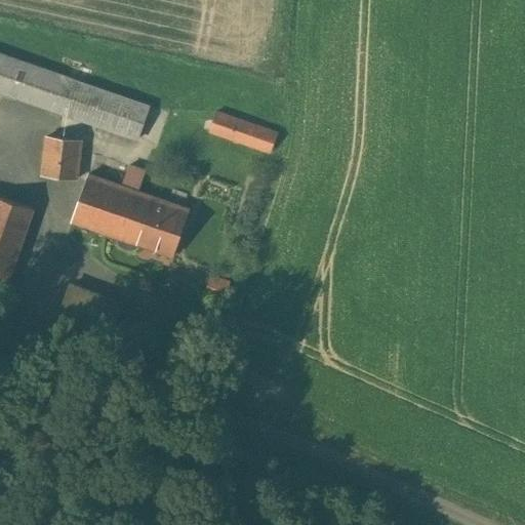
[(149,107),(66,78),(67,77),(0,53),(0,90),(55,110),(138,138),(149,107)]
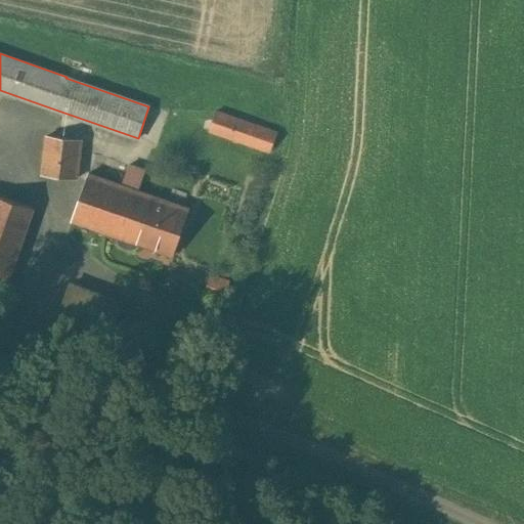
[(254,126),(215,112),(208,131),(247,144),(254,126)]
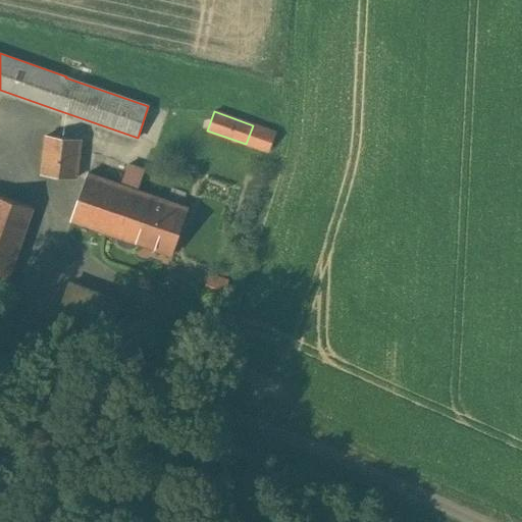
[(80,140),(45,136),(41,173),(75,177),(80,140)]
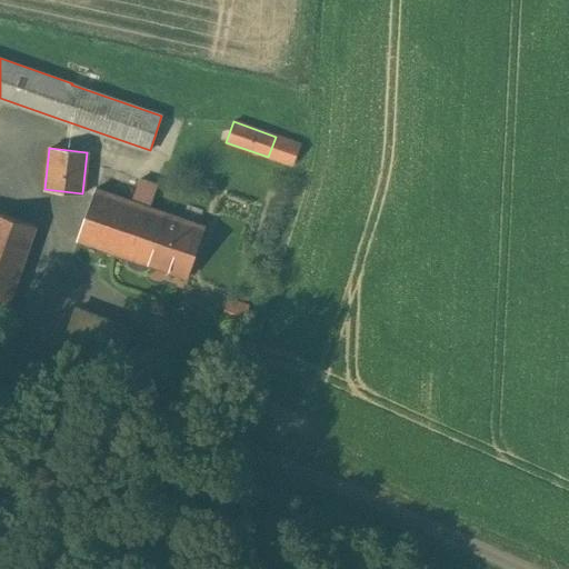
[(156,185),(139,179),(131,201),(95,189),(77,240),(186,278),(203,227),(148,207),(156,185)]
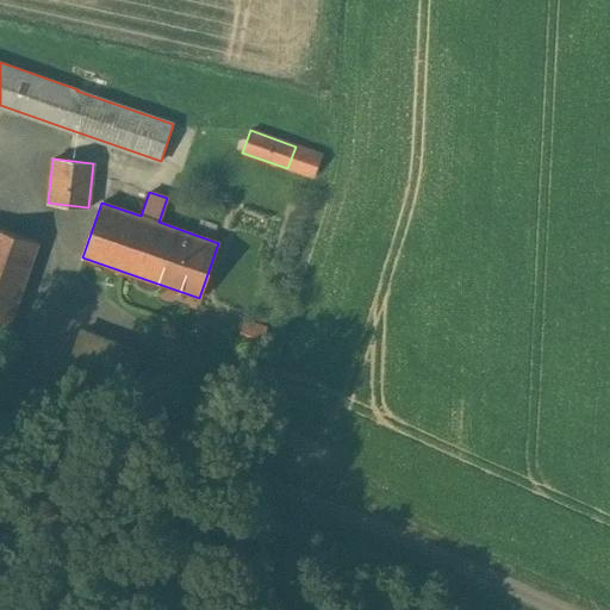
[(0,344),(1,346),(37,242),(0,229),(0,344)]
